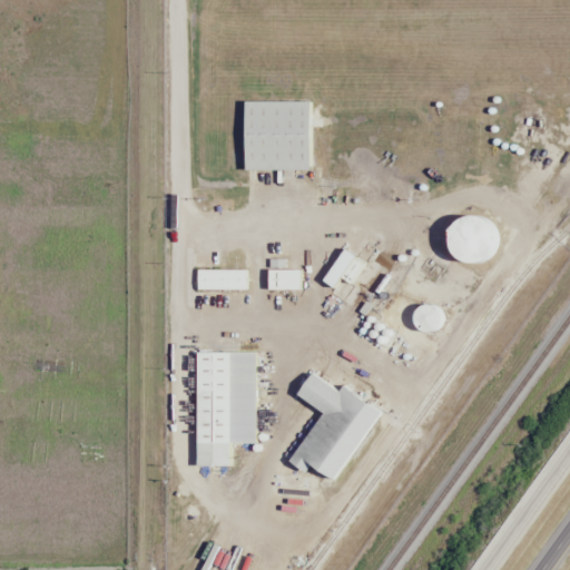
[(245,101),(245,170),(310,170),(310,101),(245,101)]
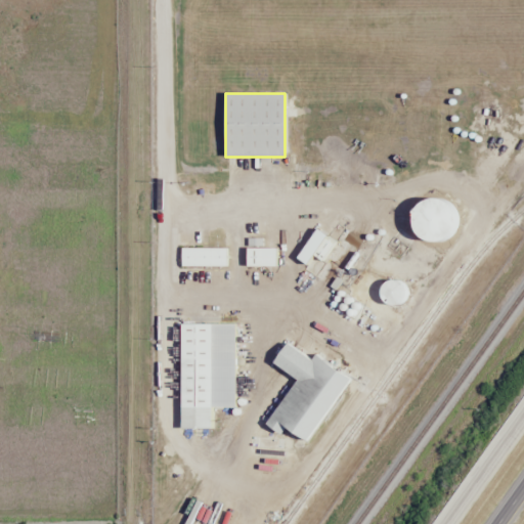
[(418,242),(448,242),(448,199),(418,199),(418,242)]
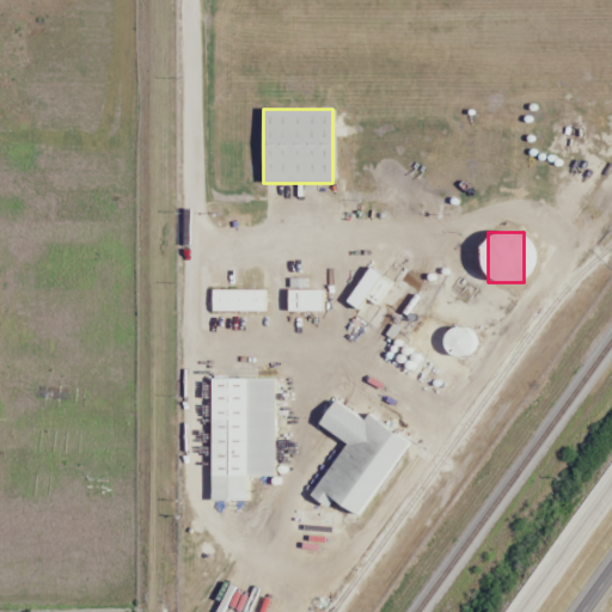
[(265,312),(265,291),(213,289),(213,312),(265,312)]
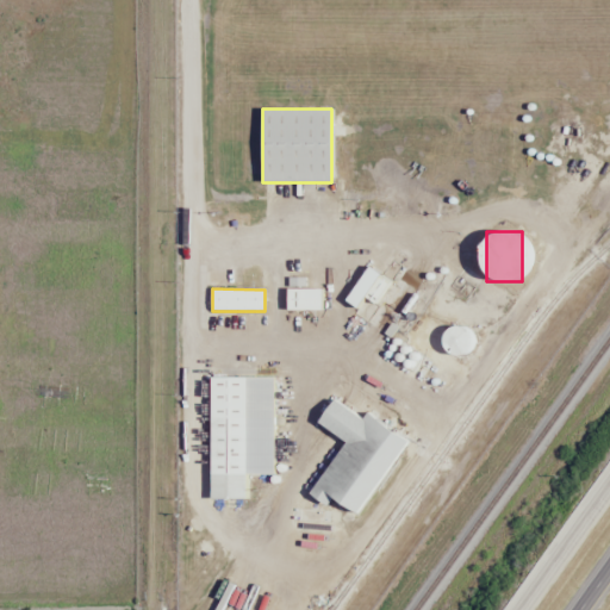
[(323,310),(323,288),(287,288),(287,310),(323,310)]
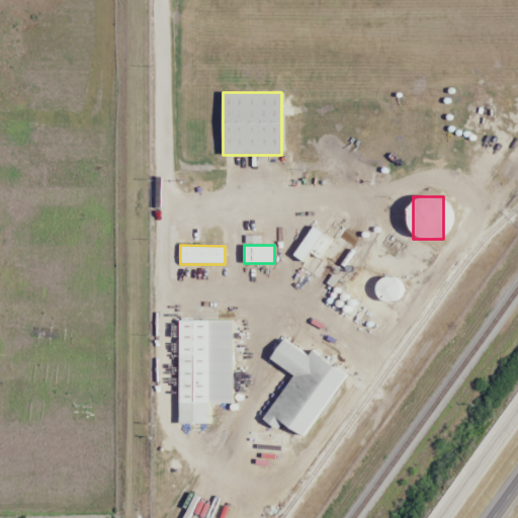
[(394,275),(375,284),(385,305),(404,296),(394,275)]
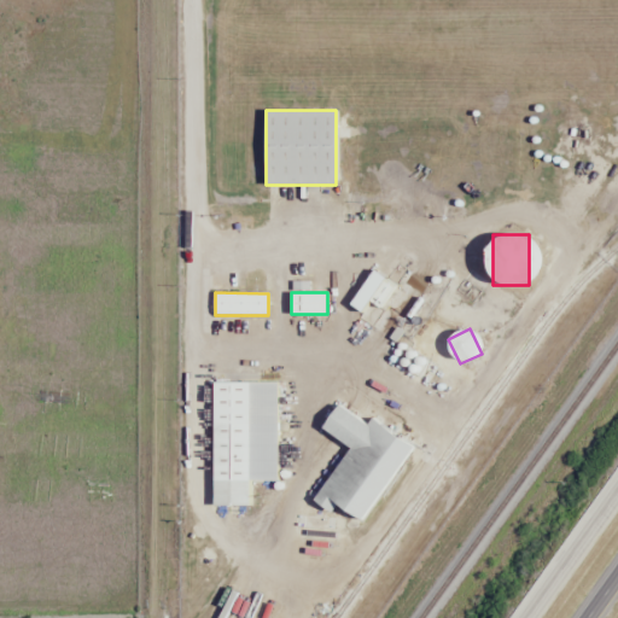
[(250,506),(250,382),(214,382),(214,506),(250,506)]
